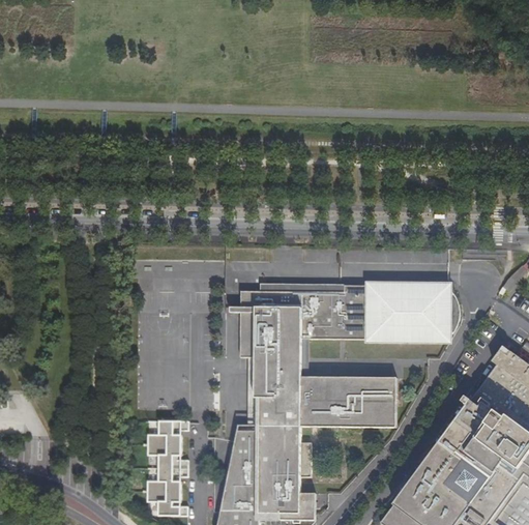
[(503,282),(509,286),(528,266),(523,261),(503,282)]
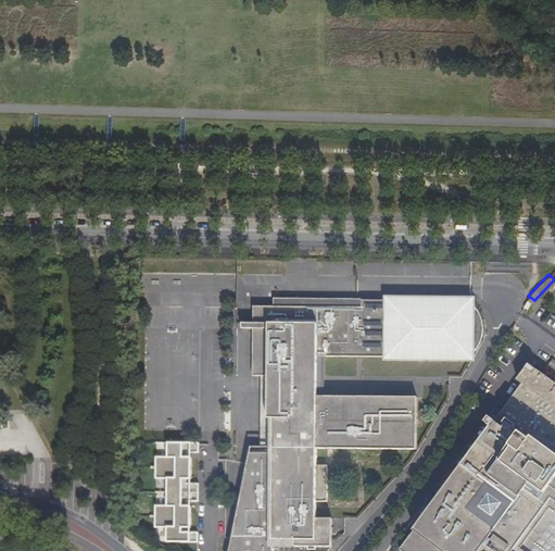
[(468,351),(472,351),(477,346),(479,339),(481,334),(481,327),(480,323),(479,318),(478,314),(476,311),(474,308),(469,308),(469,301),(360,300),(360,307),(272,305),(251,305),(251,322),(240,322),(240,327),(251,327),(251,375),(259,375),(293,376),(292,417),(269,417),(270,446),(266,446),(259,446),(249,446),(226,550),(269,550),(270,536),(292,537),(291,545),(329,545),(329,535),(329,516),(313,516),(314,500),(324,500),(325,464),(314,463),(314,447),(414,448),(414,397),(320,395),(322,355),(468,358),(468,351)]
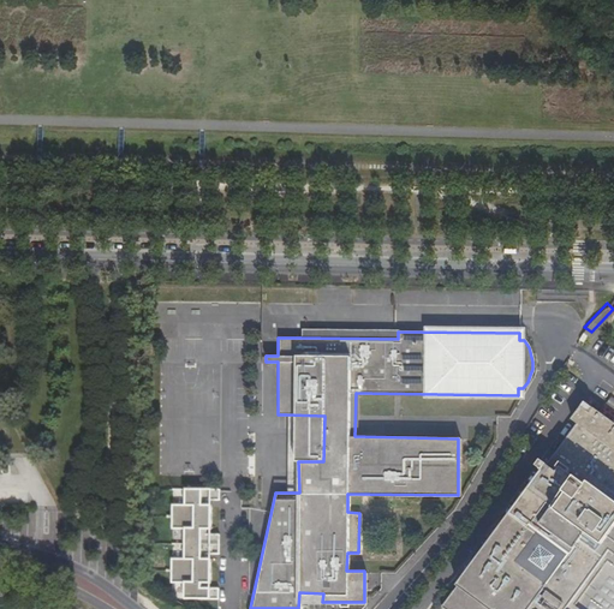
[(613,608),(613,425),(606,421),(582,404),(570,421),(574,424),(549,458),(553,460),(546,466),(544,465),(540,461),(535,467),(540,471),(440,605),(445,608),(613,608)]
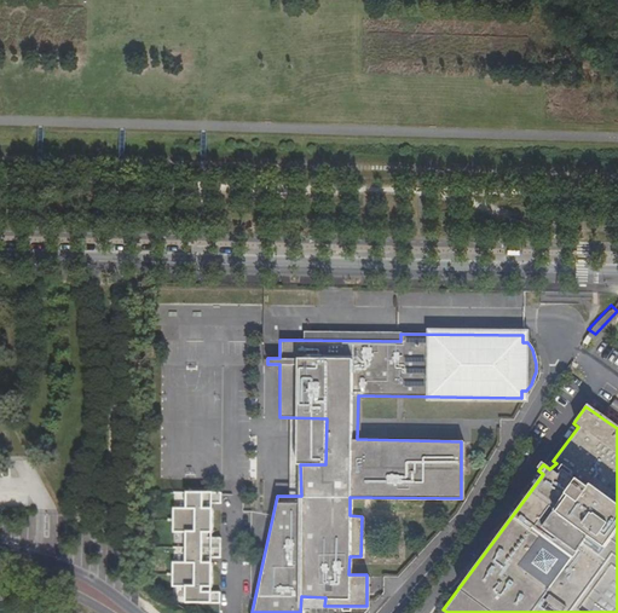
[(327,418),(288,417),(288,464),(288,496),(296,496),(296,464),(300,464),(325,464),(327,418)]
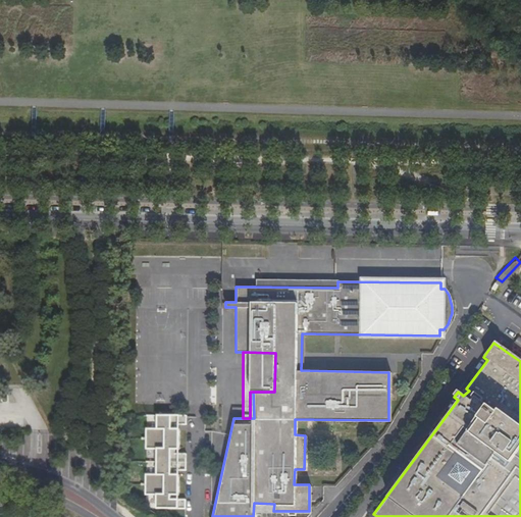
[(154,506),(183,506),(183,498),(172,497),(172,493),(175,493),(176,472),(172,472),(172,468),(184,468),(184,452),(172,452),(172,447),(176,447),(176,427),(173,426),(173,422),(185,422),(185,415),(185,414),(155,413),(155,426),(144,426),(144,447),(155,447),(154,472),(143,472),(143,493),(154,493),(154,506)]
